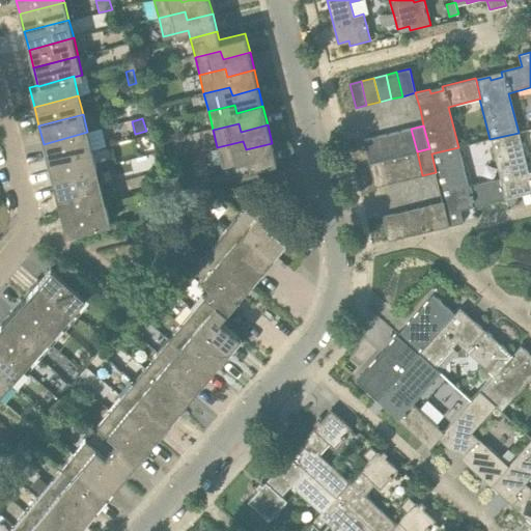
[(417,151),(411,129),(399,132),(404,155),(417,151)]
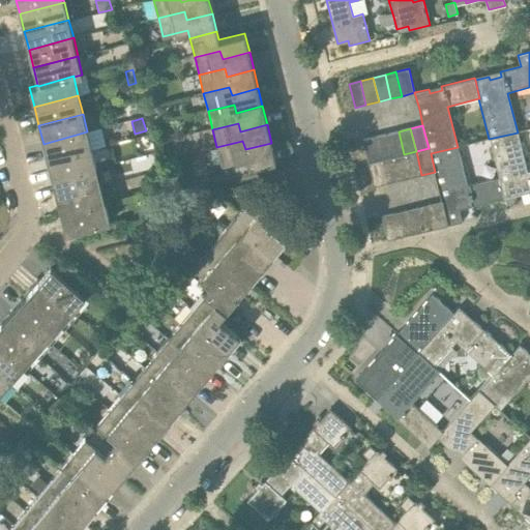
[(87,131),(43,144),(48,163),(91,150),(87,131)]
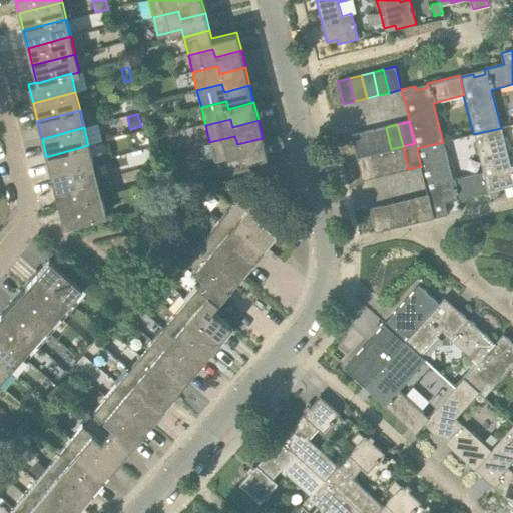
[(391,149),(386,127),(374,129),(380,152),(391,149)]
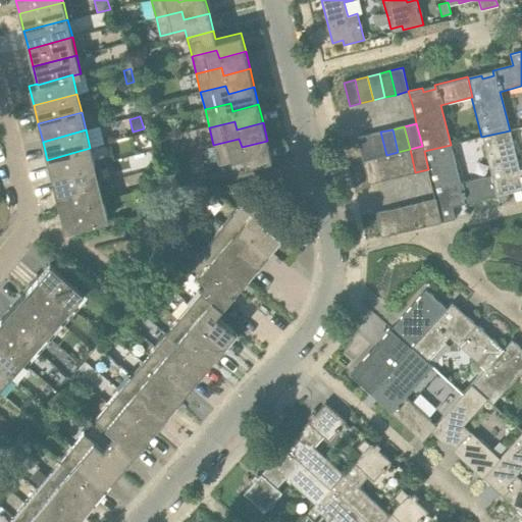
[(492,175),(497,194),(511,191),(510,187),(521,184),(521,186),(521,168),(519,170),(510,131),(481,137),(490,176),(492,175)]
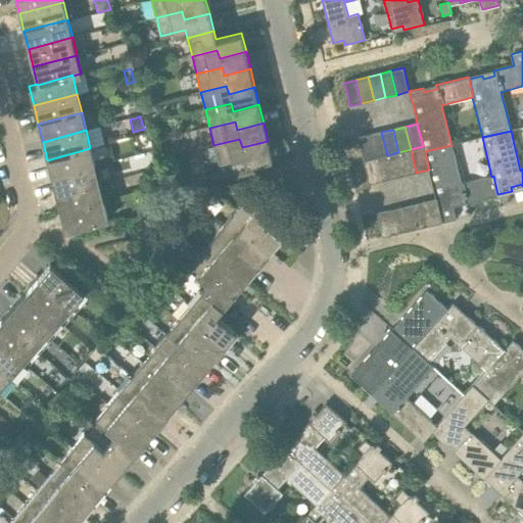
[(387,155),(381,132),(369,135),(375,158),(387,155)]
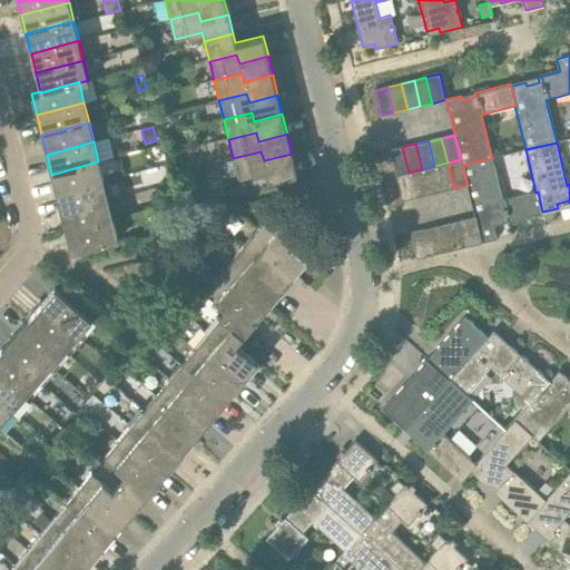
[(409,173),(402,147),(390,150),(396,176),(409,173)]
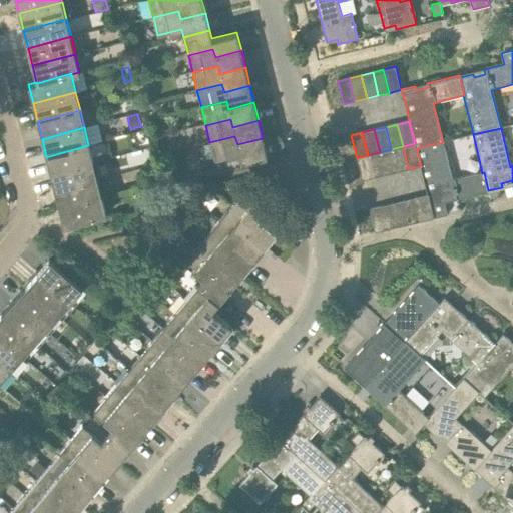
[(263,138),(237,144),(234,136),(209,142),(214,161),(238,155),(240,163),(268,156),(263,138)]
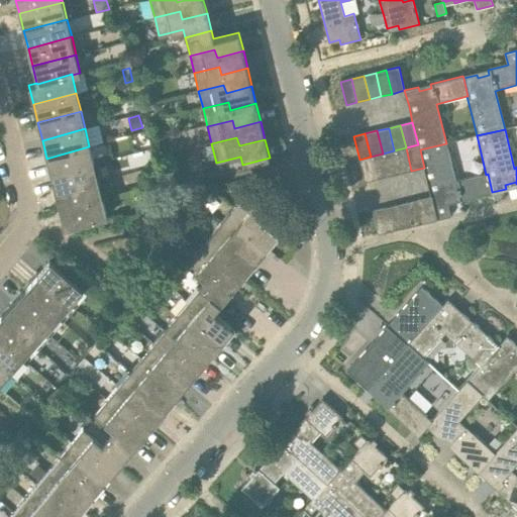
[(420,149),(424,168),(431,197),(418,200),(424,223),(450,216),(446,201),(458,198),(459,202),(492,194),(492,192),(488,174),(486,175),(455,182),(446,143),(420,149)]
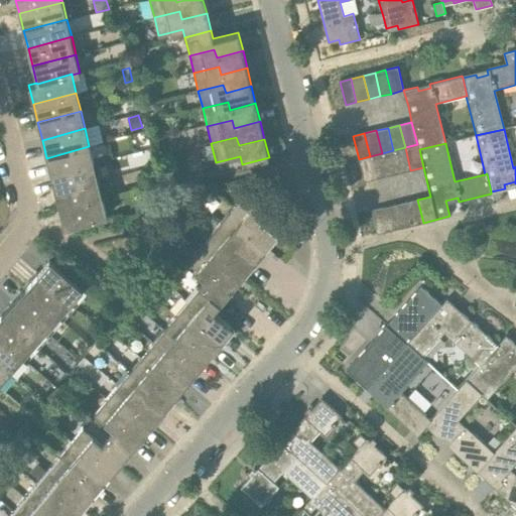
[(89,146),(46,158),(50,174),(94,163),(89,146)]
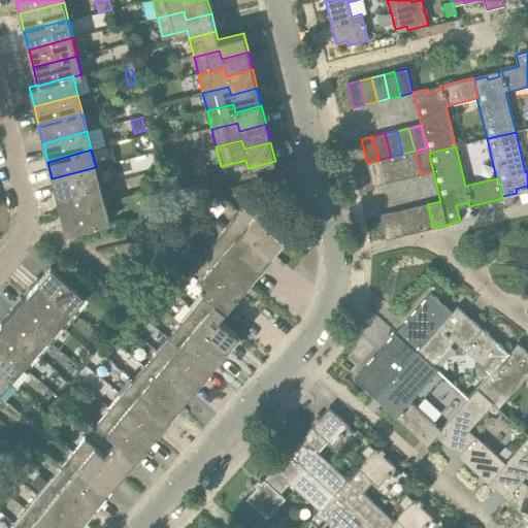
[(415,151),(402,154),(408,177),(420,174),(415,151)]
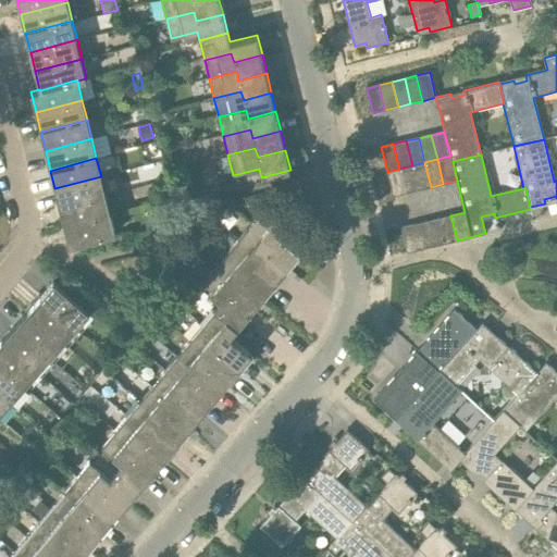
[(424,162),(412,165),(419,190),(431,187),(424,162)]
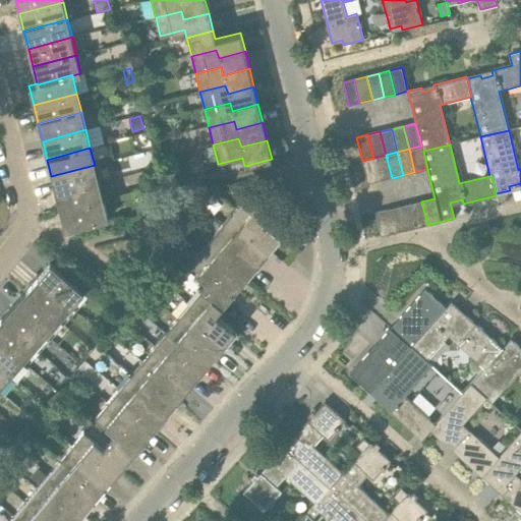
[(386,155),(373,158),(380,181),(392,178),(386,155)]
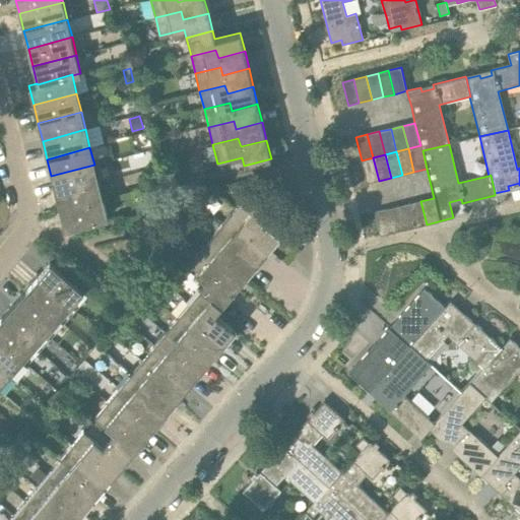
[(373,157),(362,160),(367,184),(379,181),(373,157)]
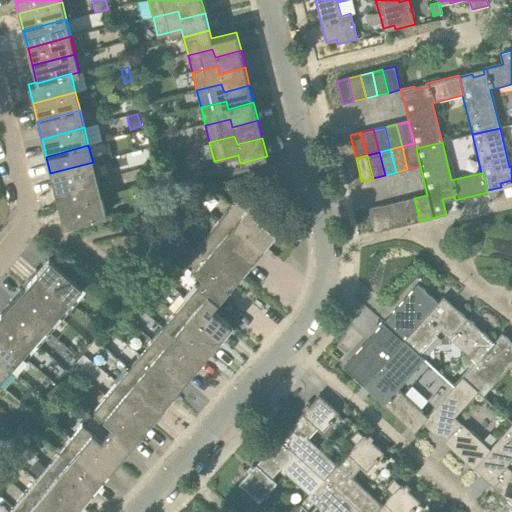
[(93,162),(50,173),(55,191),(97,180),(93,162)]
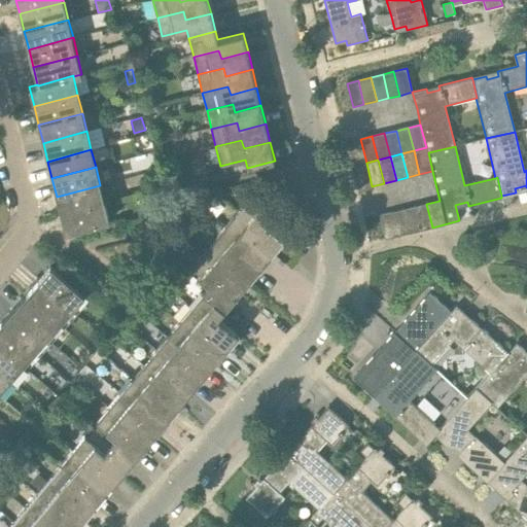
[(100,185),(57,197),(61,214),(105,203),(100,185)]
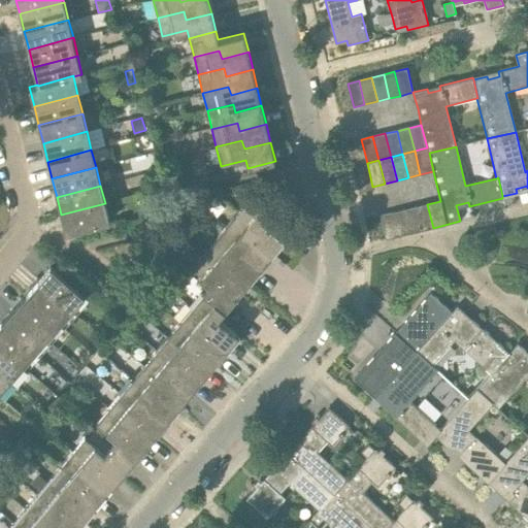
[(250,197),(237,211),(258,229),(252,236),(273,254),(285,239),(264,222),(271,215),(250,197)]
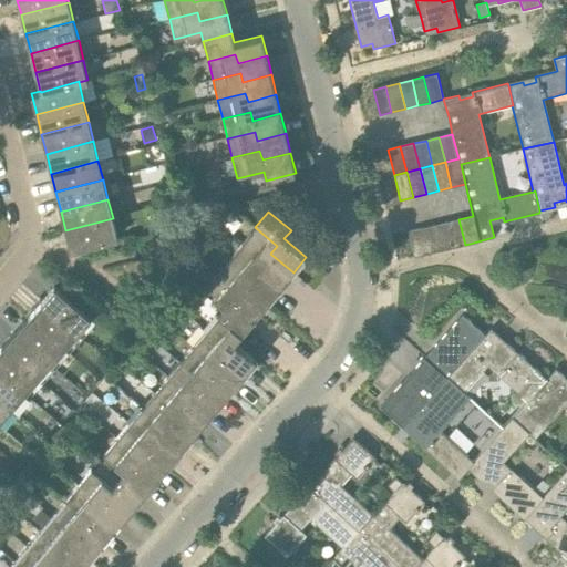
[(113,218),(65,230),(71,250),(117,238),(113,218)]
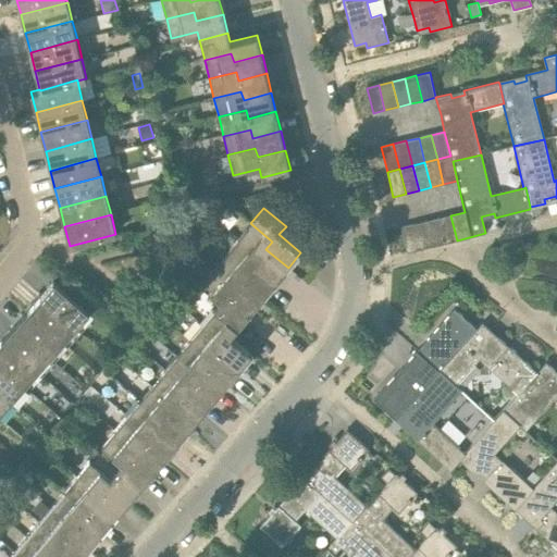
[(438,219),(445,244),(457,240),(450,215),(438,219)]
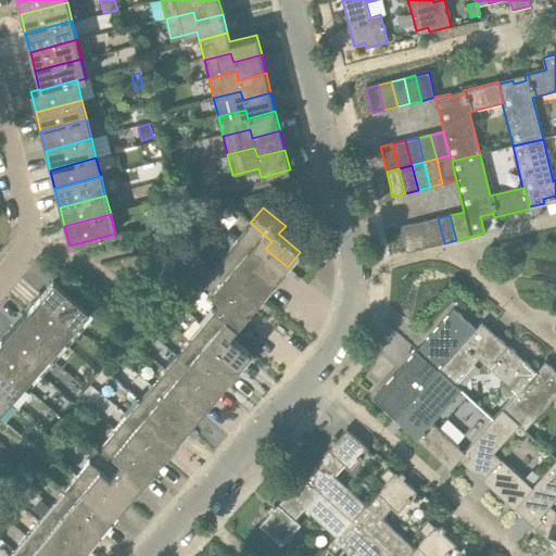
[(187,224),(188,224),(192,227),(197,231),(203,225),(198,220),(193,217),(193,216),(187,224)]
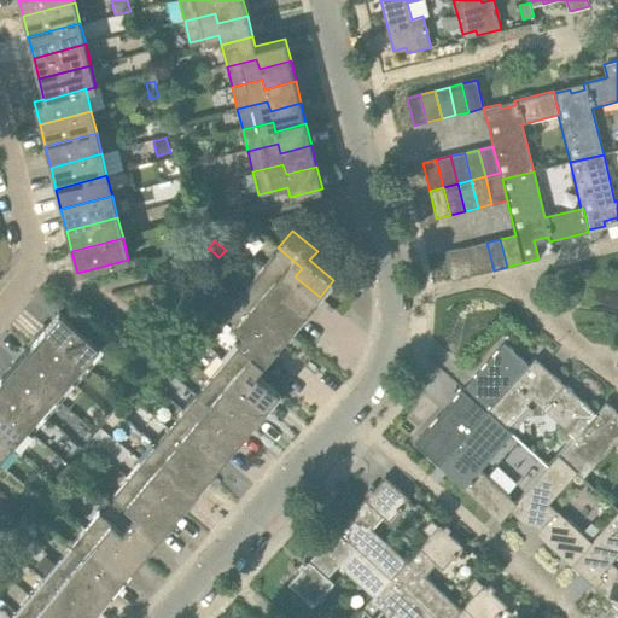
[(473,245),(479,274),(494,270),(487,243),(473,245)]
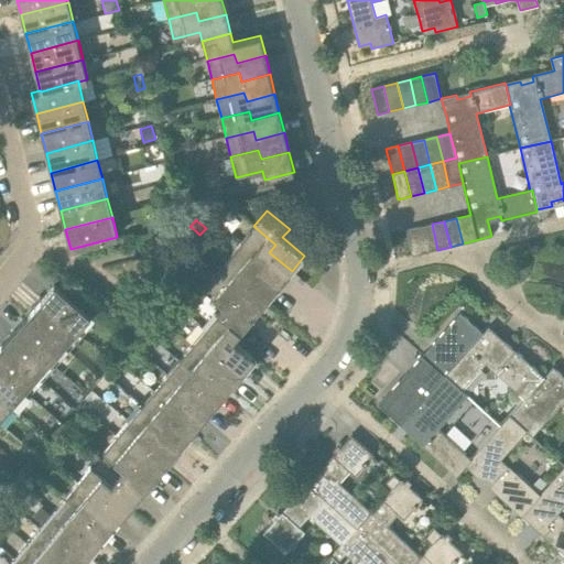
[(419,227),(425,252),(437,250),(432,224),(419,227)]
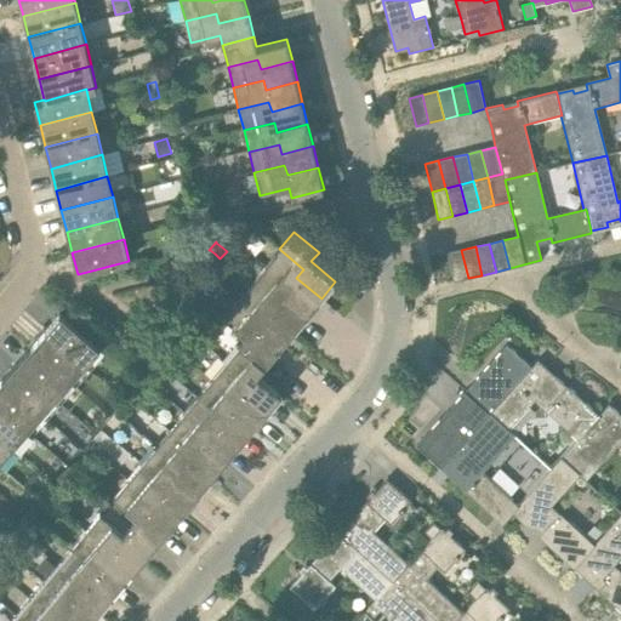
[(303,269),(279,249),(265,266),(289,286),(283,295),(307,315),(322,298),(296,278),(303,269)]
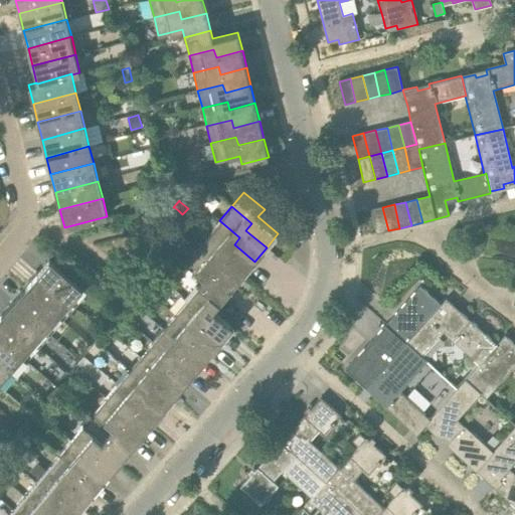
[(388,230),(382,207),(370,210),(376,233),(388,230)]
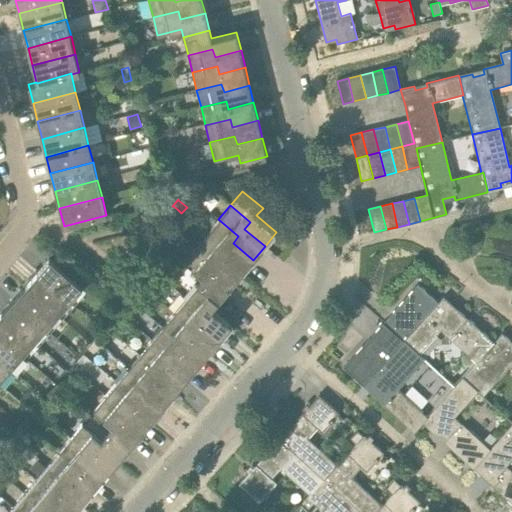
[(208,213),(205,214),(203,216),(201,218),(202,222),(203,224),(205,226),(208,227),(211,226),(214,224),(215,221),(215,218),(214,215),(211,214),(208,213)]
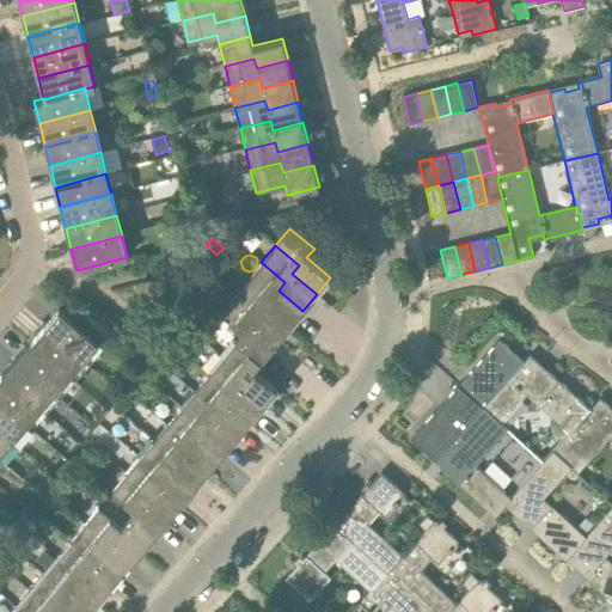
[(285,282),(261,262),(248,279),(271,298),(264,307),(288,328),(303,311),(279,291),(285,282)]
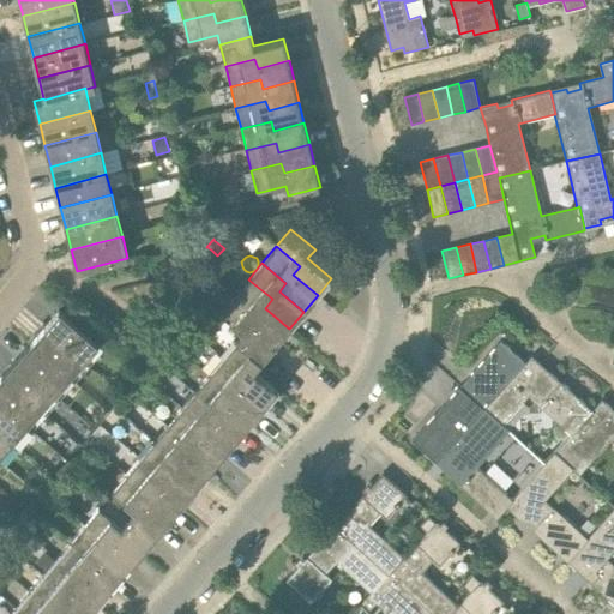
[(272,299),(248,280),(234,296),(258,315),(252,325),(276,344),(289,329),(265,308),(272,299)]
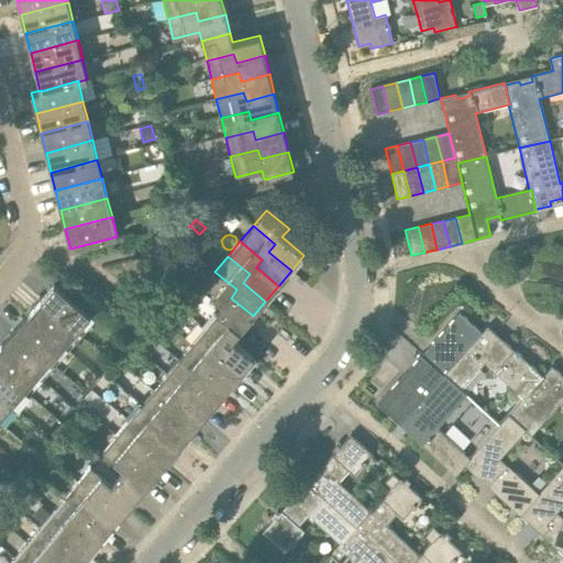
[(236,289),(214,272),(201,287),(223,306),(217,313),(240,332),(253,316),(231,298),(236,289)]
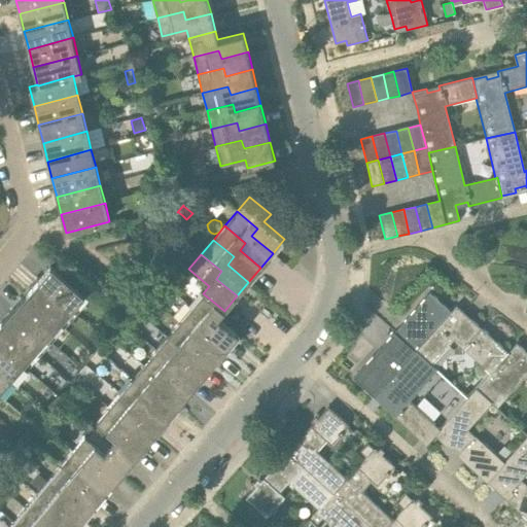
[(37,280),(72,310),(84,295),(50,266),(37,280)]
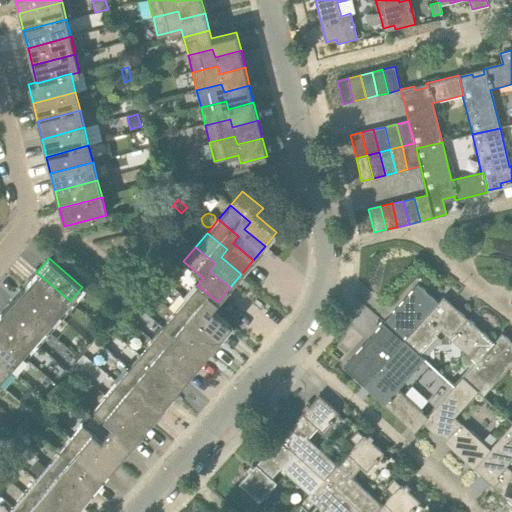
[(25,285),(58,314),(70,301),(36,272),(25,285)]
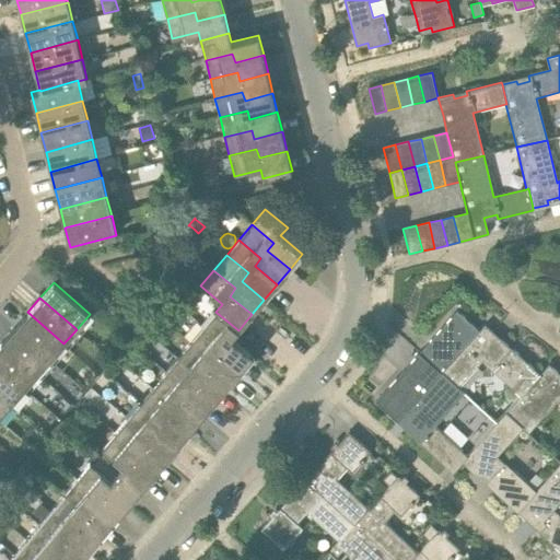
[(457,311),(420,352),(459,388),(482,362),(521,396),(540,374),(486,325),(479,331),(457,311)]
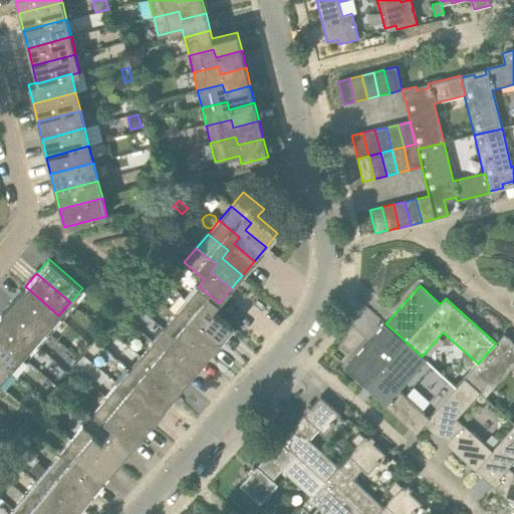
[(13,300),(46,329),(58,315),(25,286),(13,300)]
